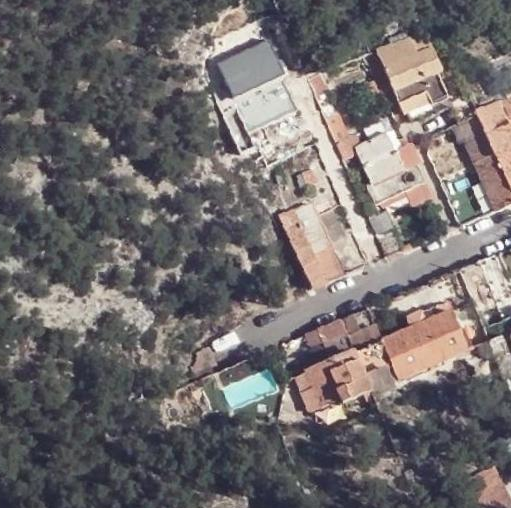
[(448,73),(431,30),(415,37),(412,30),(393,38),(396,44),(392,46),(391,45),(378,50),(398,97),(403,95),(409,109),(413,107),(418,121),(458,104),(444,75),(448,73)]
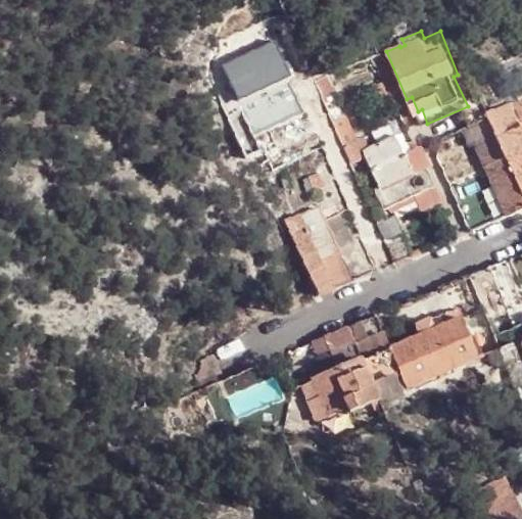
[(221,59),(250,138),(302,119),(273,40),(221,59)]
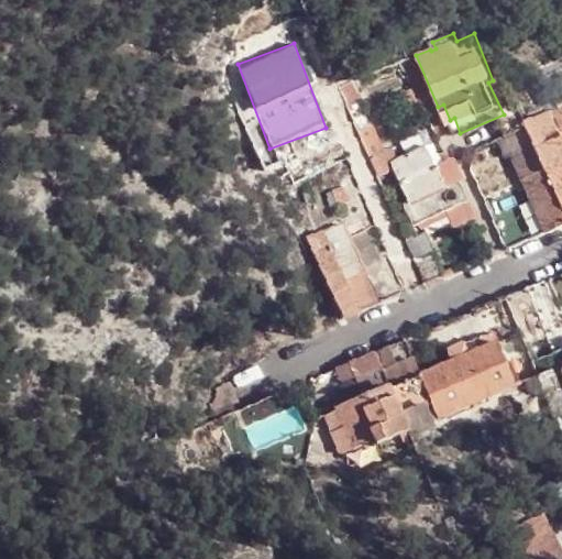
[(394,103),(390,97),(375,105),(377,109),(394,103)]
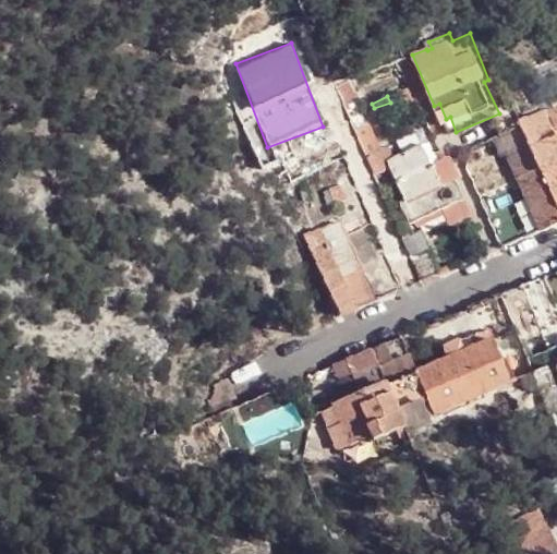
[(354,97),(341,101),(352,125),(364,121),(354,97)]
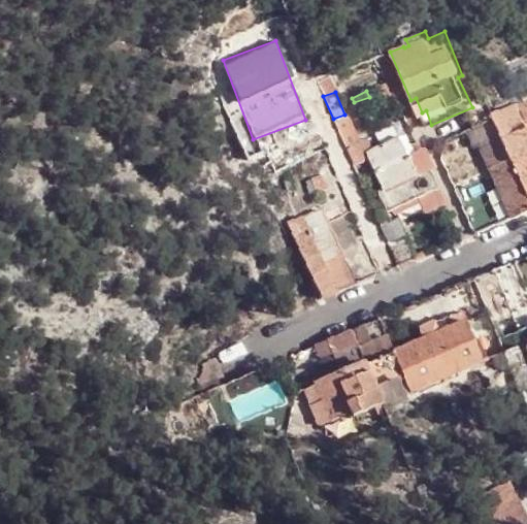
[(511,159),(526,151),(522,140),(509,112),(526,105),(526,104),(524,101),(492,112),(493,119),(495,127),(503,144),(511,159)]
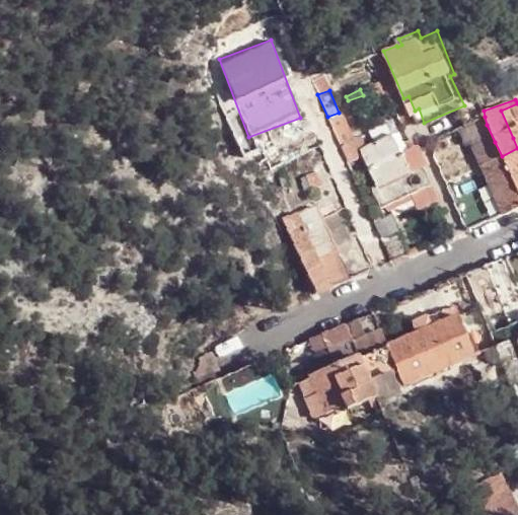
[(517,103),(501,111),(513,138),(517,136),(517,103)]
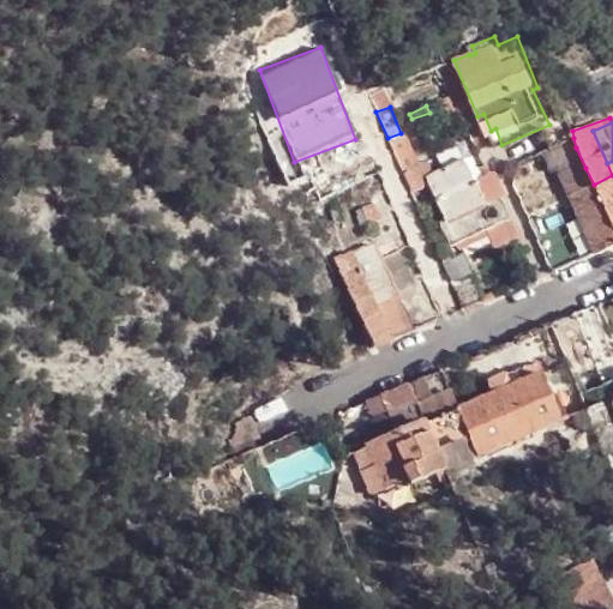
[(401,133),(388,138),(402,169),(414,163),(401,133)]
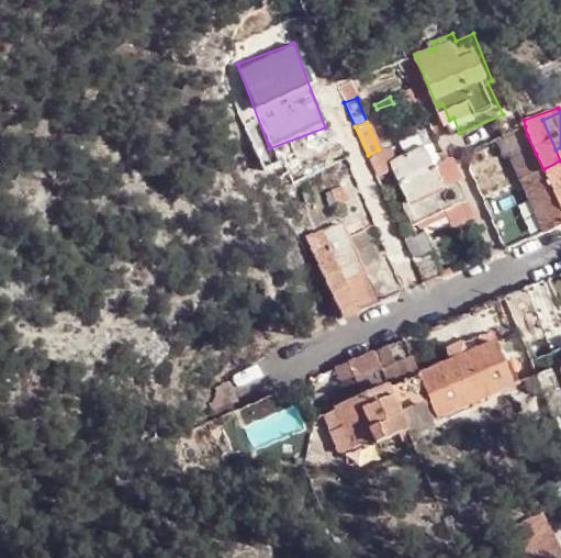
[(520,159),(536,154),(527,135),(514,140),(520,159)]
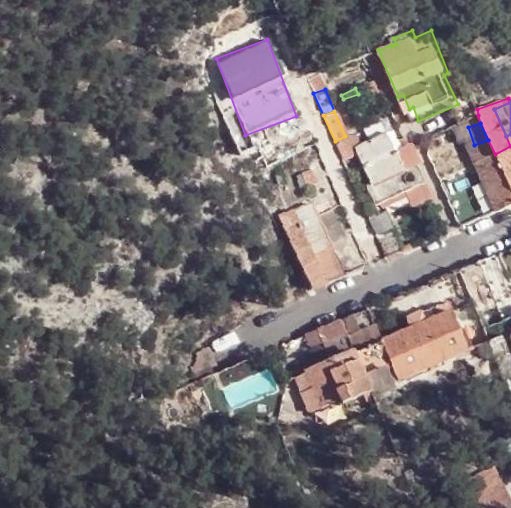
[(437,149),(449,144),(443,130),(431,136),(437,149)]
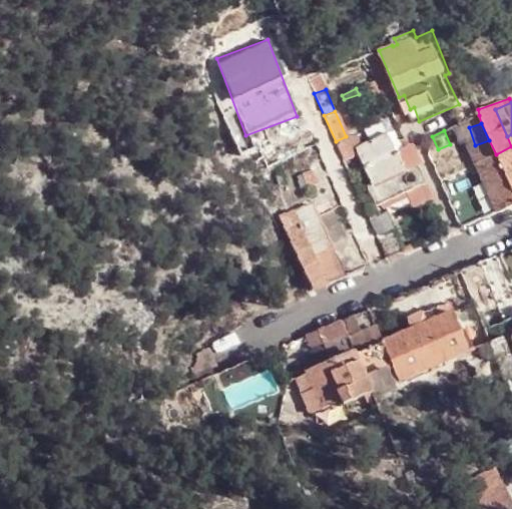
[(371,183),(403,169),(395,152),(385,132),(361,143),(355,145),(371,183)]
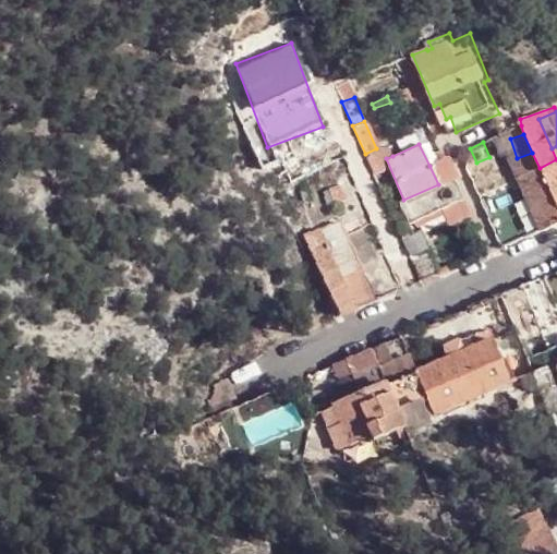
[(556,209),(540,168),(532,153),(517,158),(511,160),(540,230),(556,221),(556,209)]
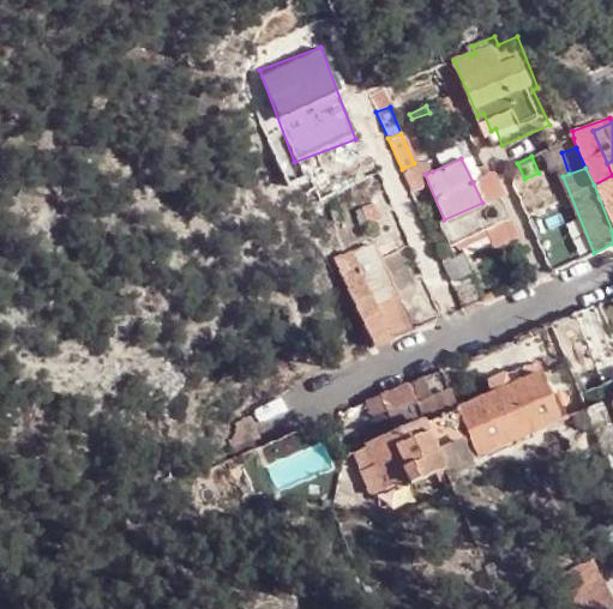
[(544,184),(539,173),(524,179),(529,191),(544,184)]
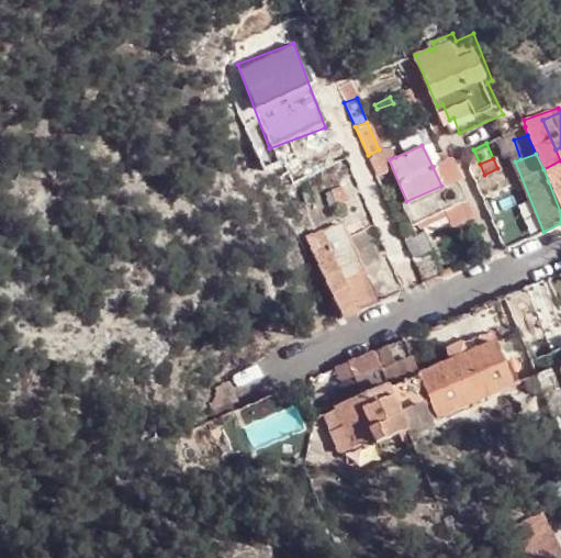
[(413,225),(445,209),(466,200),(448,160),(433,167),(441,186),(406,201),(403,202),(413,225)]
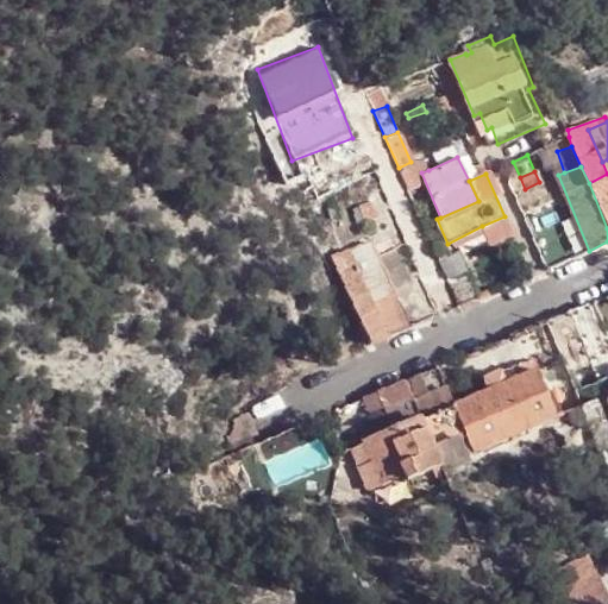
[(607,174),(589,183),(607,228),(607,174)]
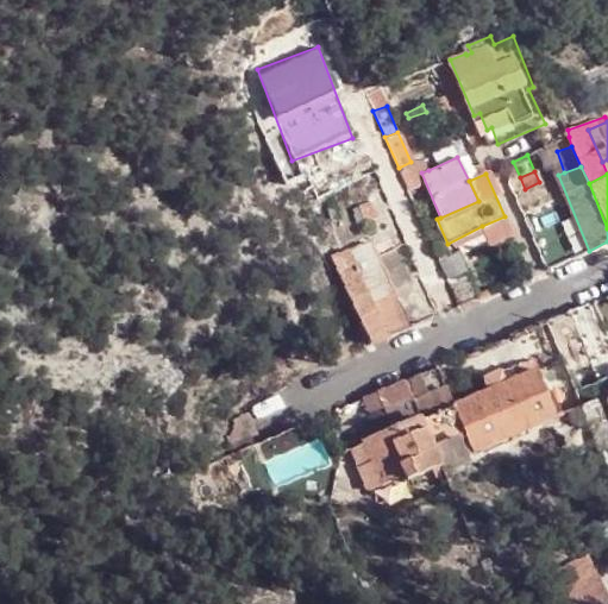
[(414,180),(406,182),(409,193),(417,189),(414,180)]
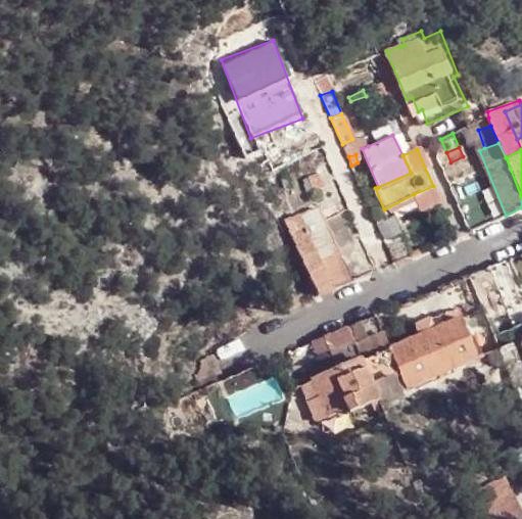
[(312,186),(319,183),(316,170),(306,173),(312,186)]
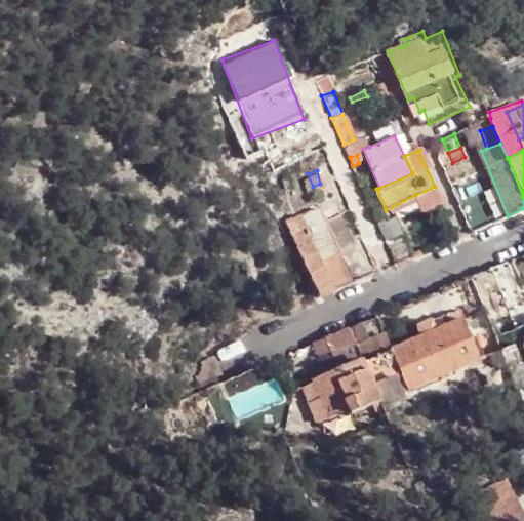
[(440,199),(435,187),(415,195),(421,209),(440,199)]
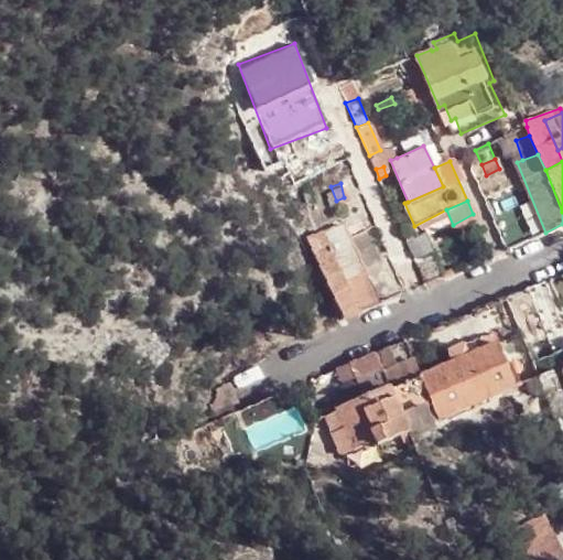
[(346,214),(352,232),(366,229),(368,229),(363,210),(346,214)]
